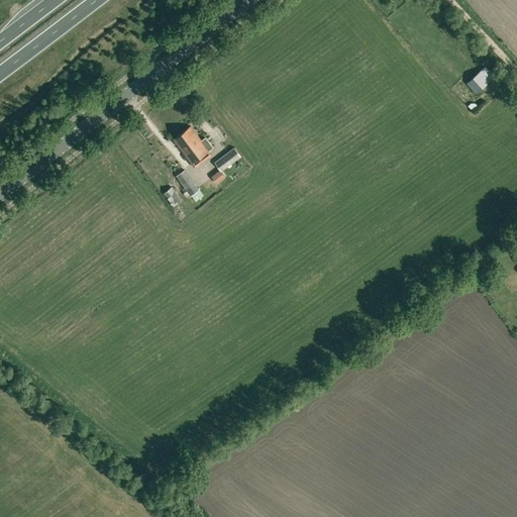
[(477,92),(494,77),(485,66),(468,82),(477,92)]
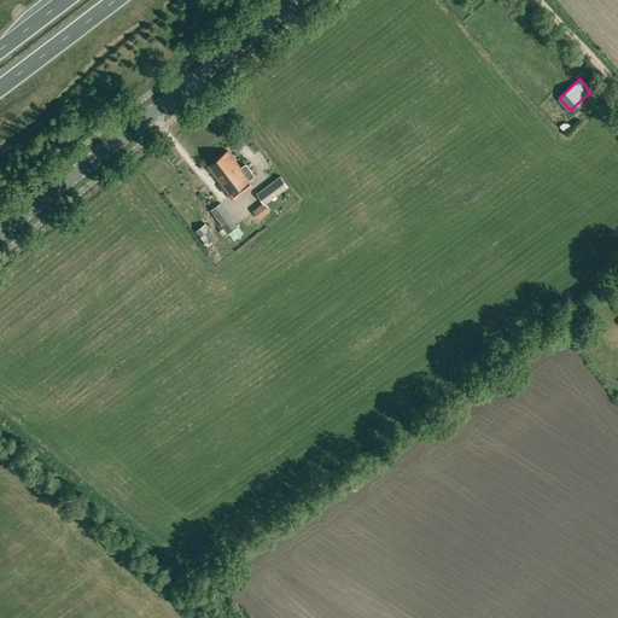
[(208,165),(229,194),(233,199),(254,184),(250,179),(255,176),(246,163),(240,167),(228,150),(208,165)]
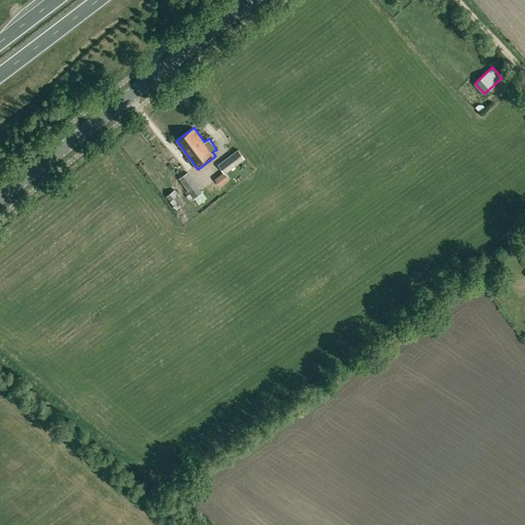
[(225,172),(244,158),(238,150),(218,165),(225,172)]
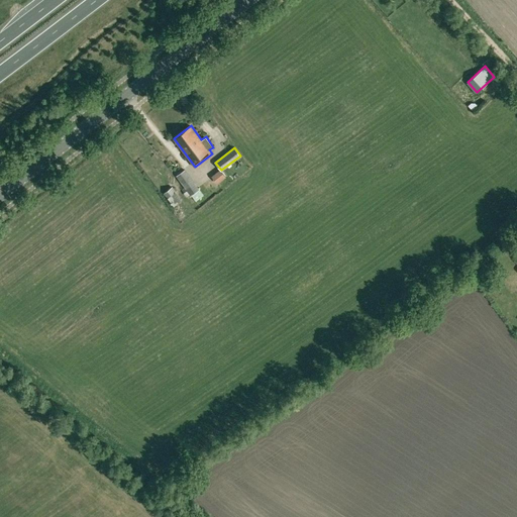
[(191,195),(199,189),(185,170),(177,175),(191,195)]
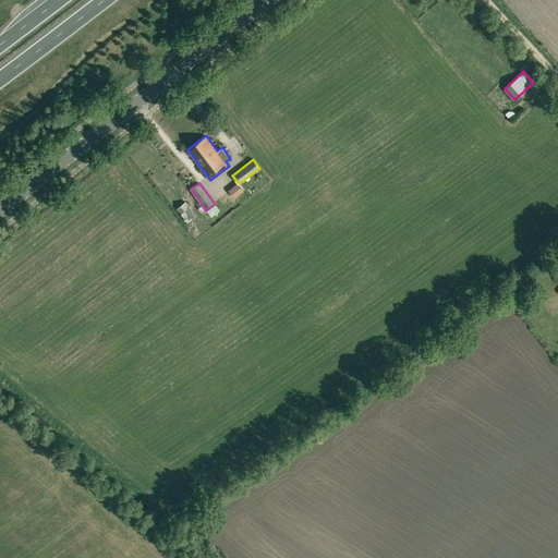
[(181,213),(189,207),(185,202),(177,208),(181,213)]
